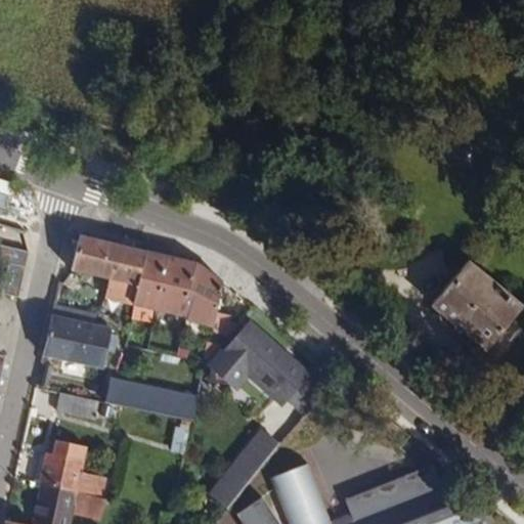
[(202,268),(76,239),(69,271),(95,277),(91,296),(135,306),(134,310),(205,326),(215,278),(202,268)]
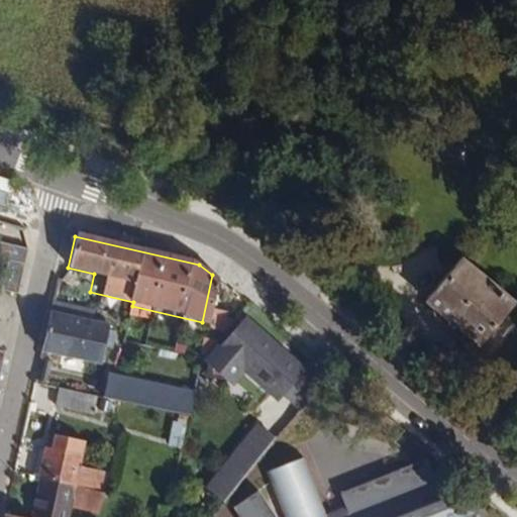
[(26,249),(0,243),(0,260),(7,263),(1,288),(17,291),(26,249)]
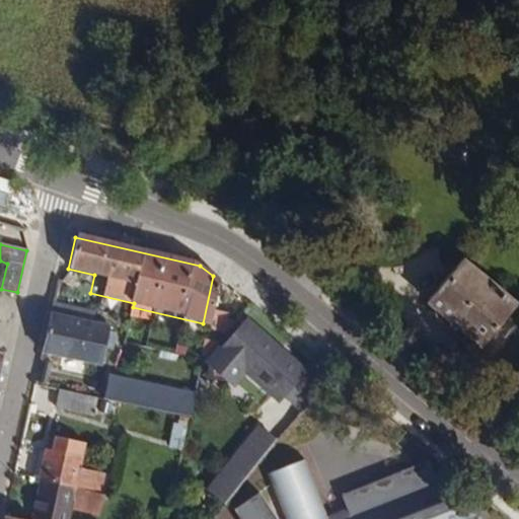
[(510,304),(456,260),(420,303),(473,348),(510,304)]
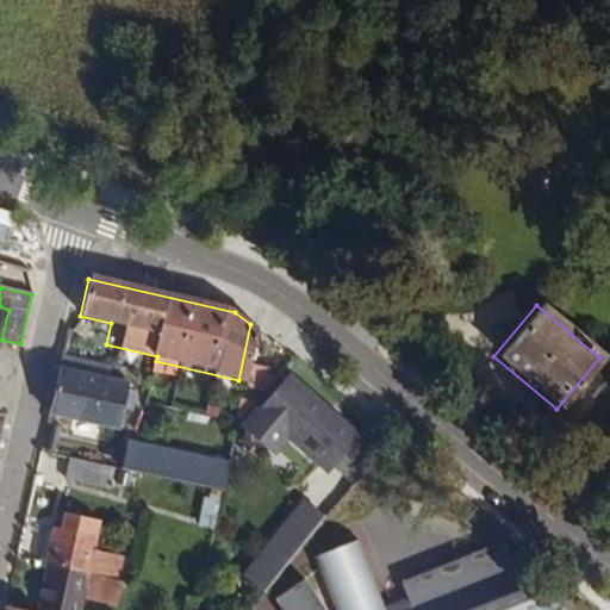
[(126,385),(57,369),(48,412),(118,428),(126,385)]
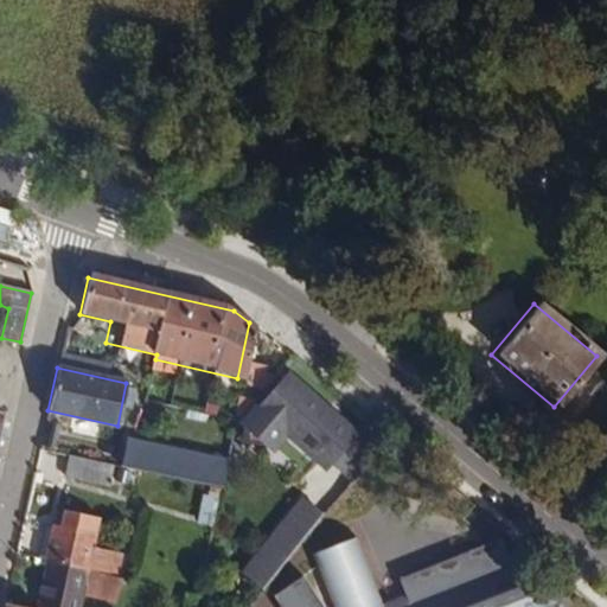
[(288,427),(333,464),(356,435),(286,379),(246,430),(269,449),(288,427)]
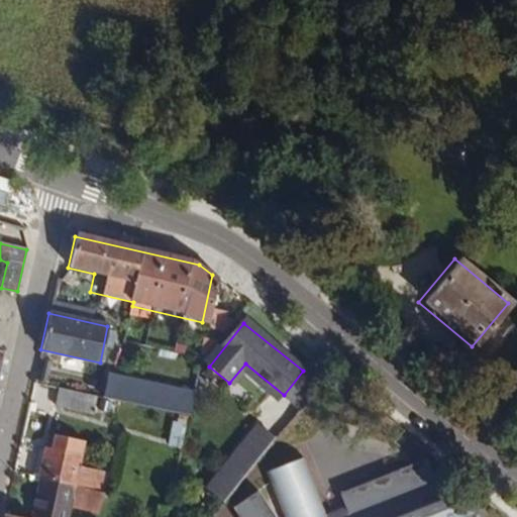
[(193,394),(108,375),(104,397),(189,414),(193,394)]
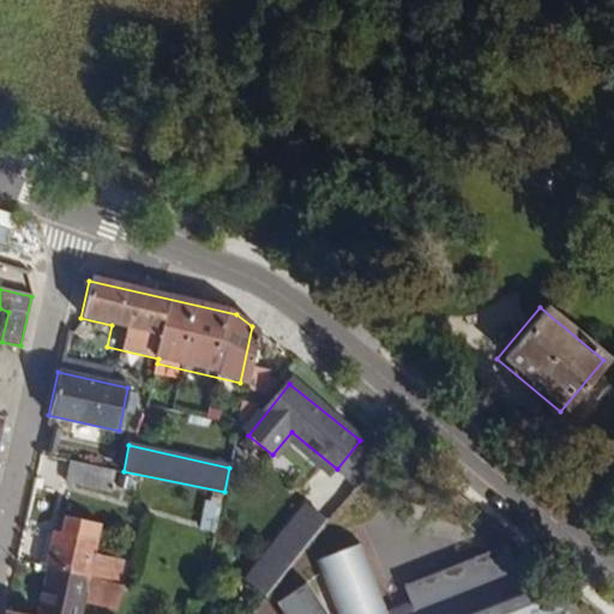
[(114,469),(71,461),(66,481),(109,489),(114,469)]
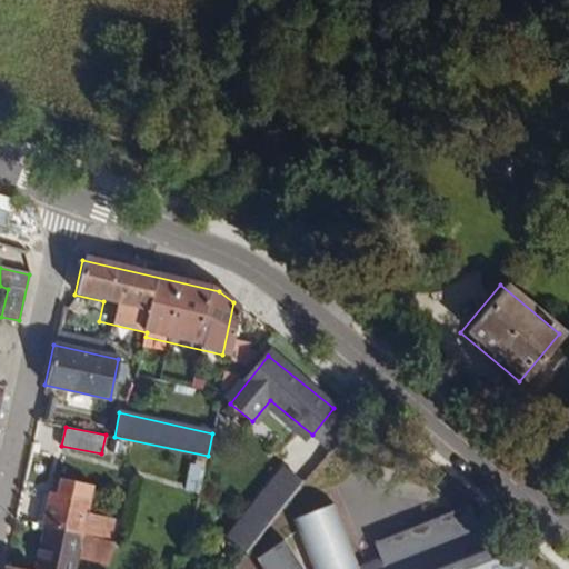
[(219,556),(236,568),(302,482),(286,470),(219,556)]
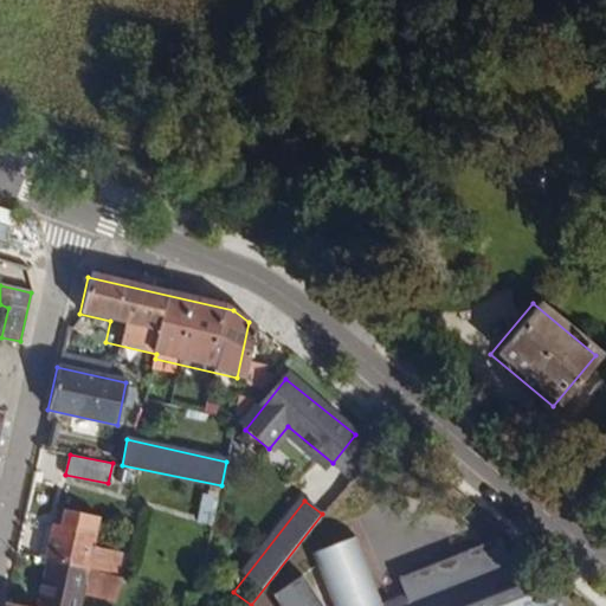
[(49,560),(88,569),(95,533),(97,534),(101,516),(66,509),(63,524),(56,523),(55,528),(49,560)]
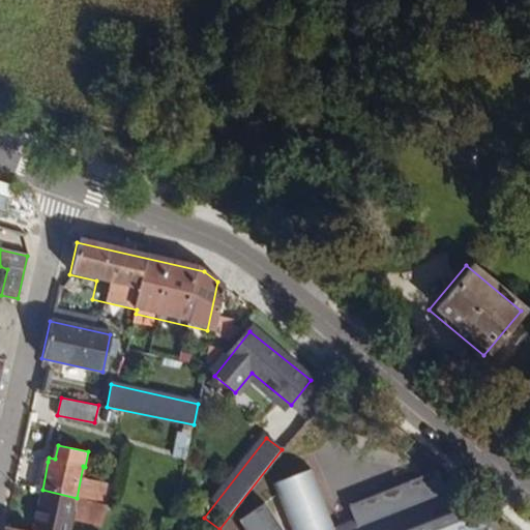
[(48,462),(40,460),(34,488),(42,490),(48,462)]
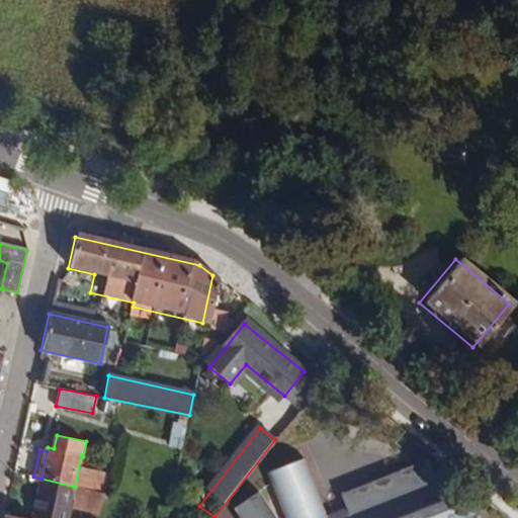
[(241,517),(483,517),(475,498),(452,507),(442,482),(439,479),(433,479),(423,454),(337,489),(343,505),(324,512),(299,454),(262,469),(282,517),(275,517),(258,489),(233,504),(241,517)]
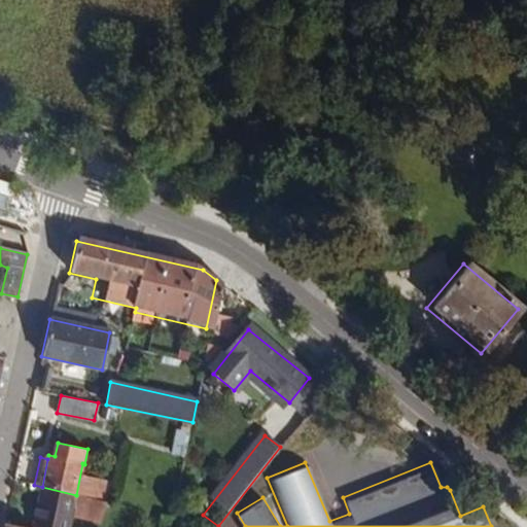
[(90,498),(99,500),(103,481),(82,476),(84,464),(82,463),(76,495),(90,498)]
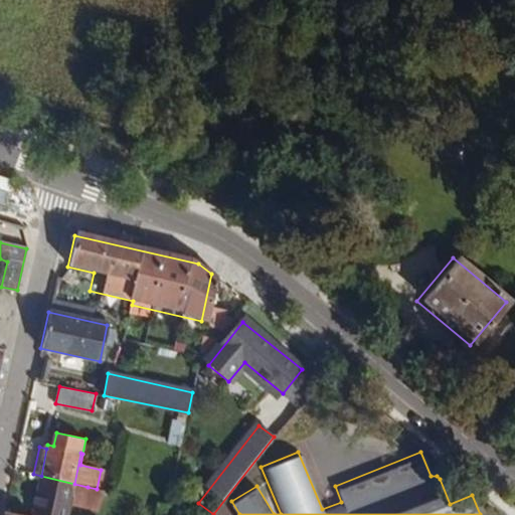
[(74,484),(41,476),(33,474),(32,473),(23,514),(26,514),(67,514),(70,502),(74,484)]
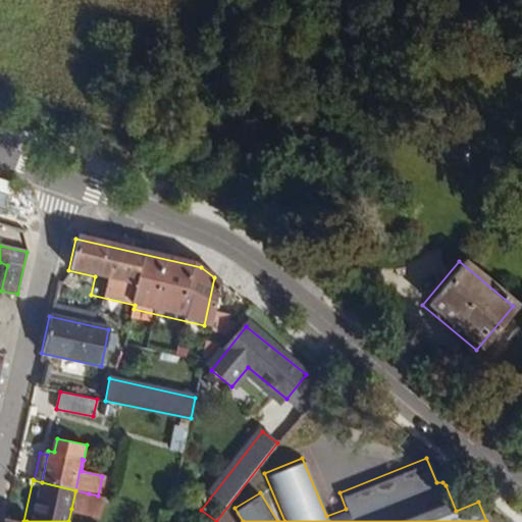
[(89,493),(75,490),(71,509),(85,511),(89,493)]
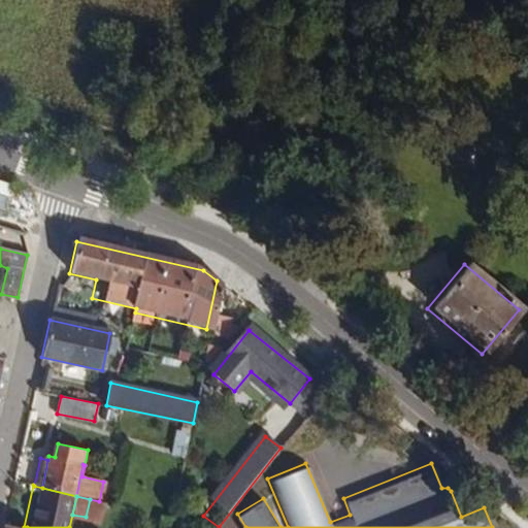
[(99,501),(90,499),(86,517),(100,520),(104,502),(99,501)]
